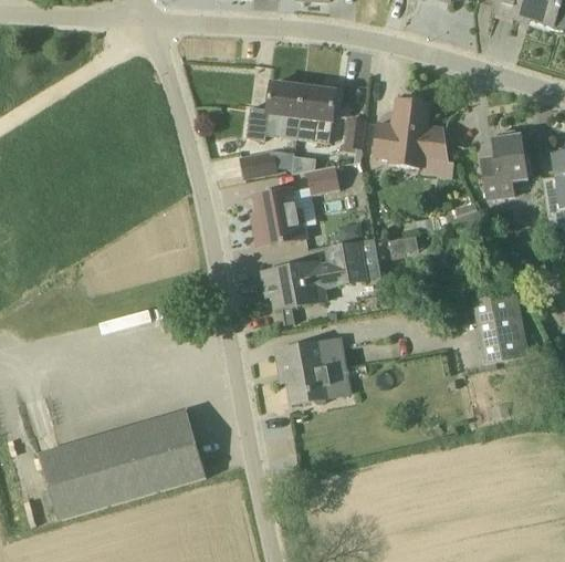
[(497,0),(493,11),(515,18),(516,13),(556,25),(557,25),(560,25),(561,25),(563,24),(564,23),(564,22),(564,21),(564,0),(497,0)]
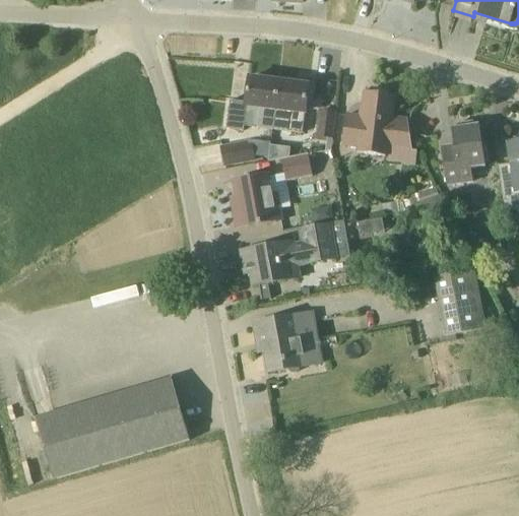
[(272,127),(278,79),(249,75),(245,105),(239,104),(240,100),(230,98),(225,126),(243,128),(244,124),(272,127)]
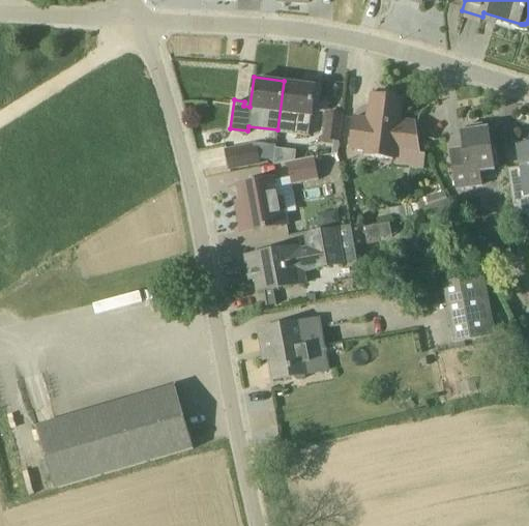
[(314,84),(284,81),(277,129),(307,134),(314,84)]
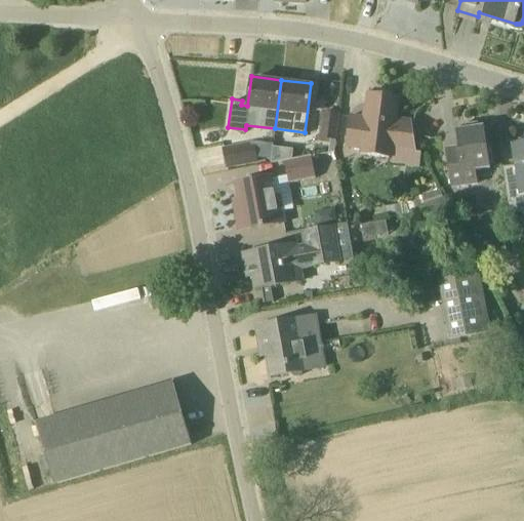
[(391,156),(390,162),(417,165),(420,151),(415,150),(411,119),(395,117),(398,94),(390,93),(391,88),(376,87),(376,91),(367,90),(364,116),(349,114),(345,145),(361,146),(360,152),(391,156)]
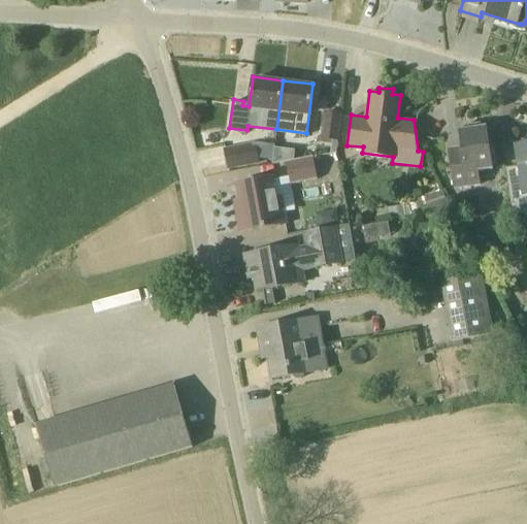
[(340,112),(324,110),(321,135),(337,137),(340,112)]
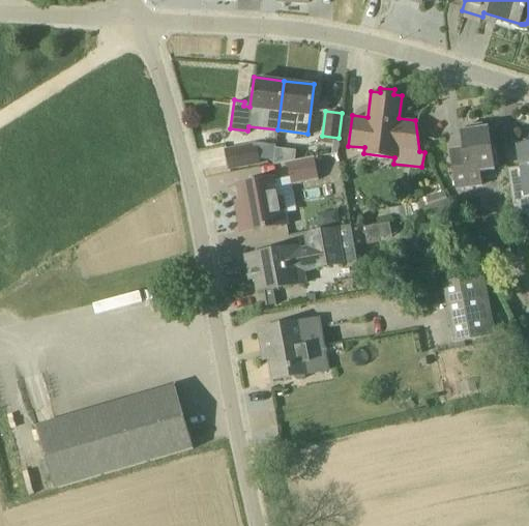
[(448,148),(454,187),(480,183),(478,170),(494,167),(493,163),(499,163),(496,146),(491,147),(488,125),(482,126),(481,121),(464,124),(465,129),(460,129),(463,151),(451,153),(450,148),(448,148)]
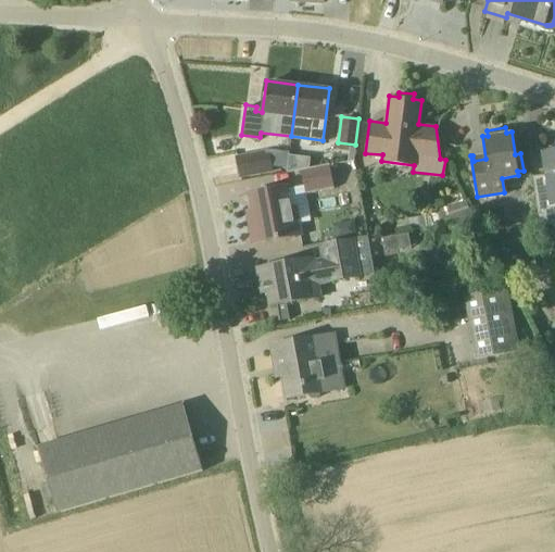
[(206,135),(207,149),(234,147),(232,134),(206,135)]
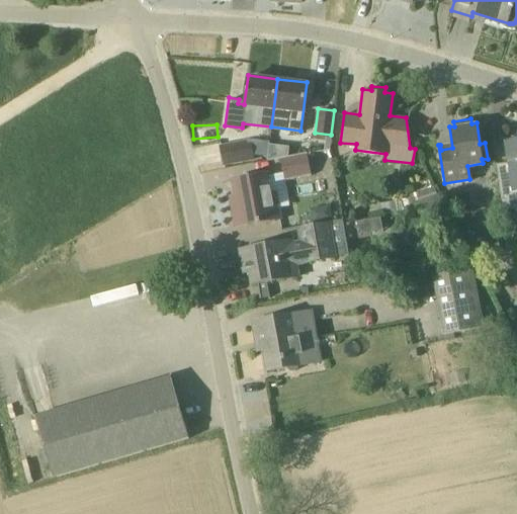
[(496,162),(495,162),(502,207),(516,205),(516,133),(510,135),(511,139),(504,140),(504,142),(505,141),(509,168),(498,170),(496,162)]
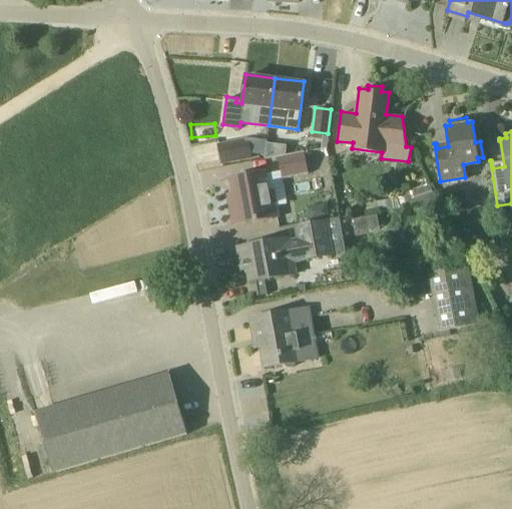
[(245,138),(218,143),(221,159),(248,154),(245,138)]
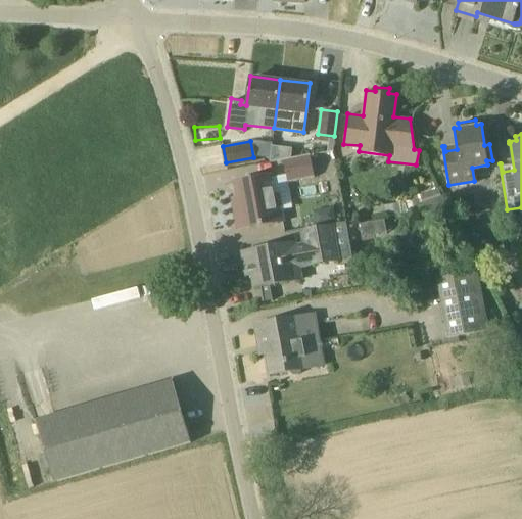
[(314,175),(312,162),(311,153),(283,157),(287,180),(314,175)]
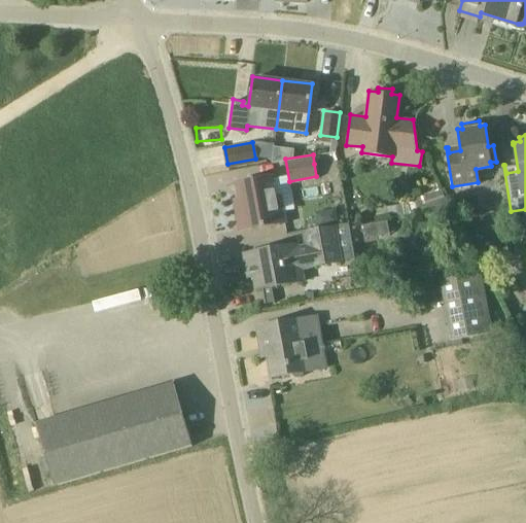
[(271,175),(236,181),(241,206),(235,207),(239,229),(261,224),(261,225),(280,222),(271,175)]
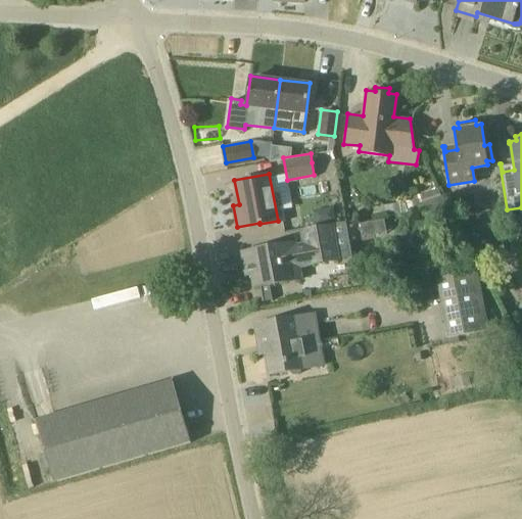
[(442,199),(437,185),(411,194),(416,208),(442,199)]
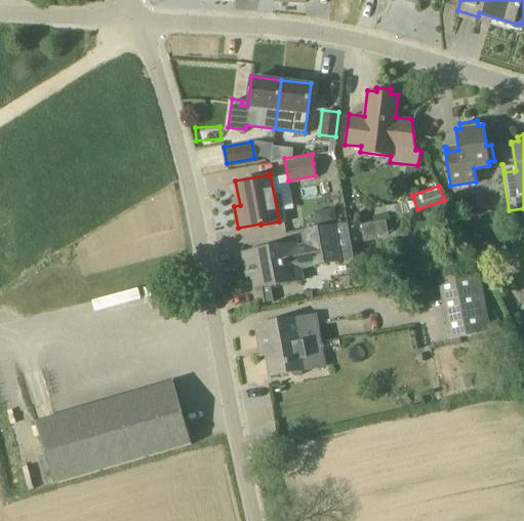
[(333,206),(312,209),(314,224),(335,221),(333,206)]
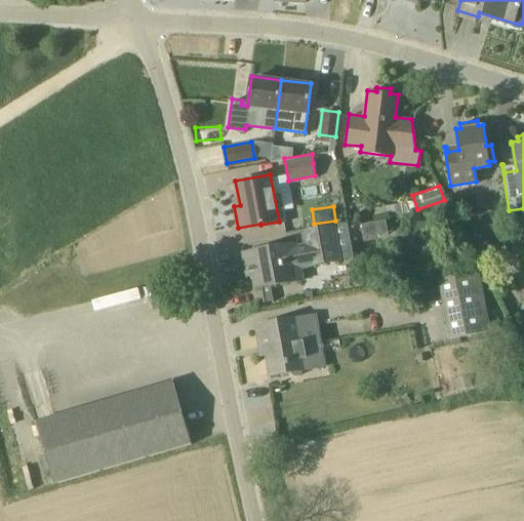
[(375,230),(388,228),(386,217),(373,219),(375,230)]
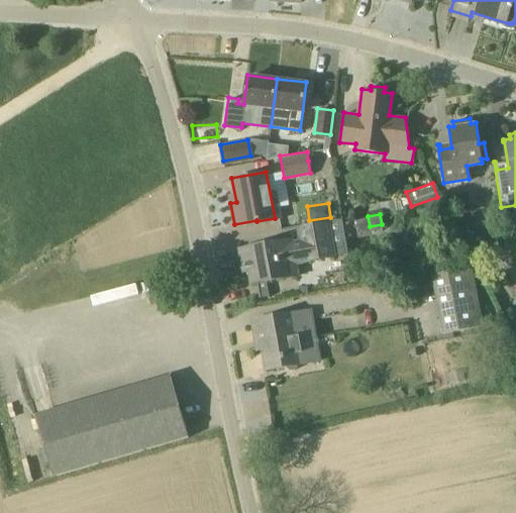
[(291,237),(238,247),(243,270),(248,269),(251,282),(297,274),(295,264),(336,257),(329,219),(296,225),(298,237),(291,239),(291,237)]
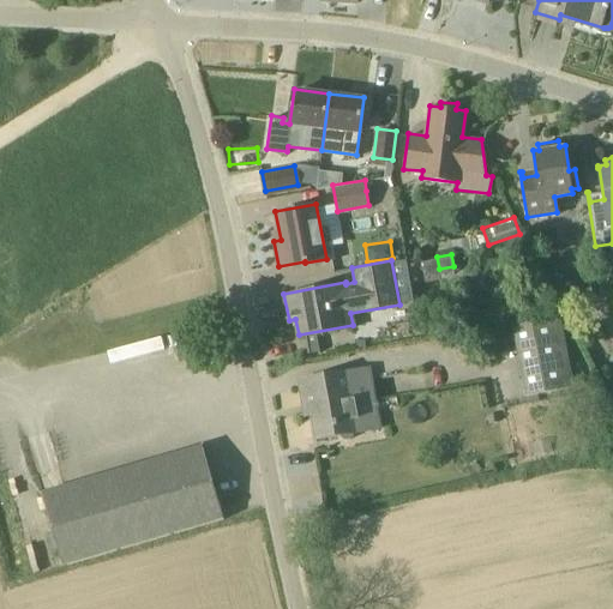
[(574,271),(552,285),(563,302),(584,288),(574,271)]
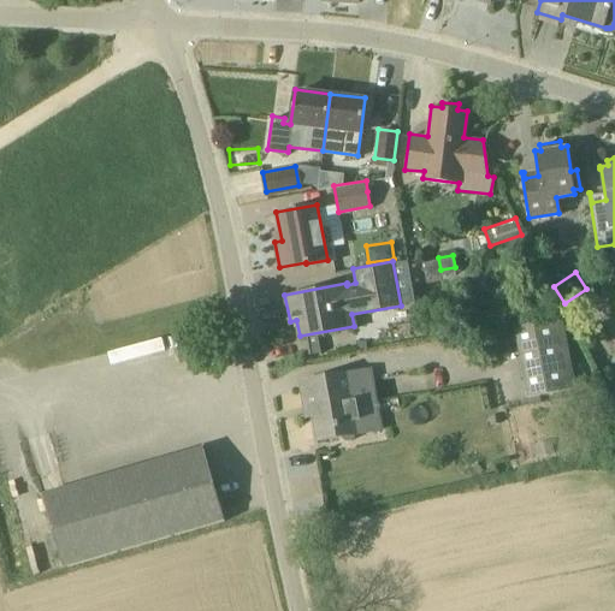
[(561,316),(514,326),(527,395),(575,385),(561,316)]
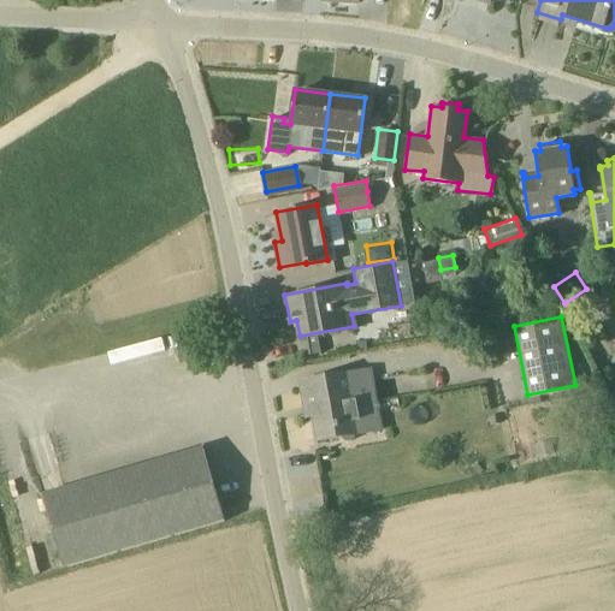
[(365,338),(356,339),(358,349),(366,348),(365,338)]
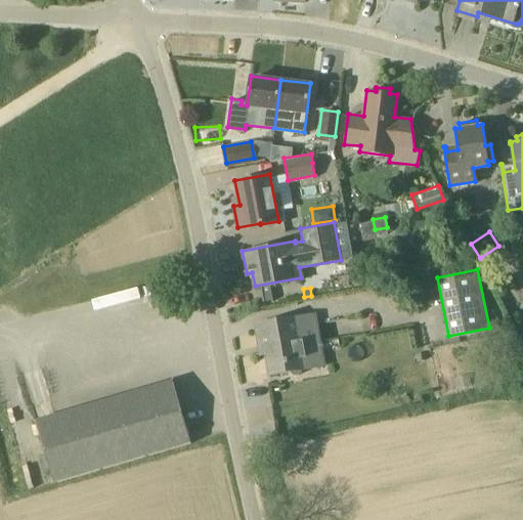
[(318,342),(314,313),(256,323),(259,343),(265,342),(271,373),(307,366),(303,345),(318,342)]
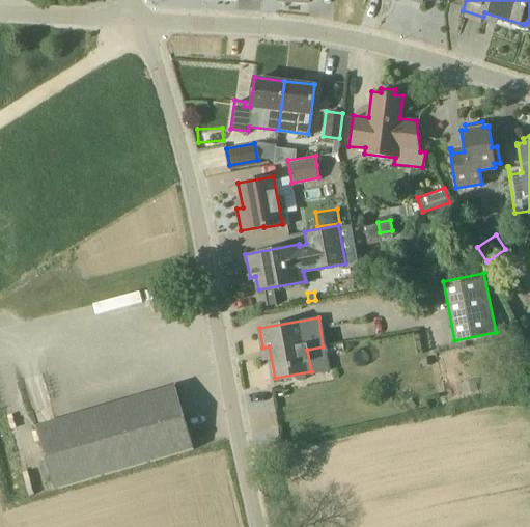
[(175,384),(35,425),(54,488),(193,446),(175,384)]
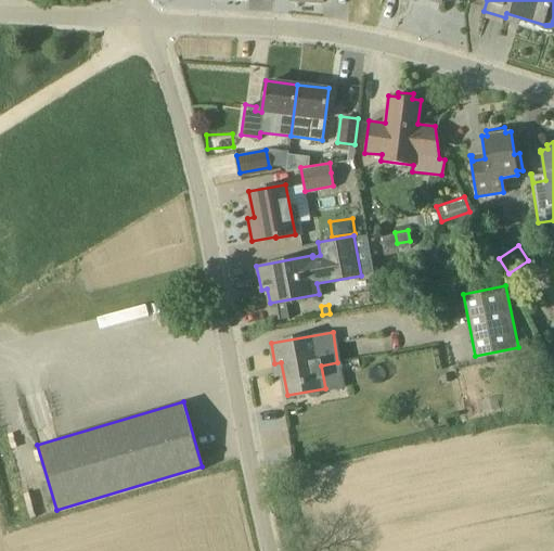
All buildings are outlined.
